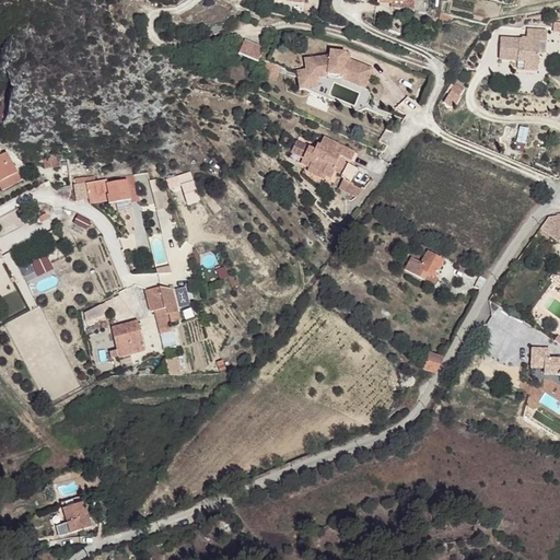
[(415,10),(416,1),(392,0),(392,4),(392,9),(415,10)]
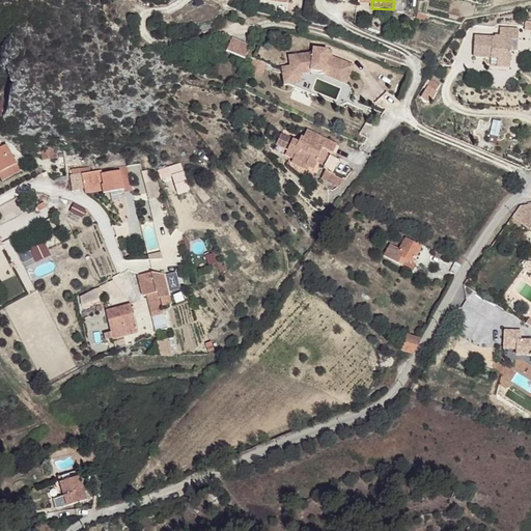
[(495,37),(475,36),(473,56),(497,58),(497,61),(509,62),(511,39),(518,39),(519,29),(500,27),(500,35),(500,37),(495,37)]
